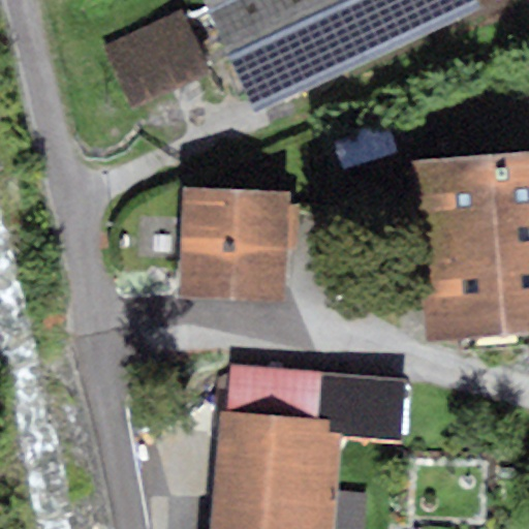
[(473,0),(203,0),(255,112),(477,8),(473,0)]
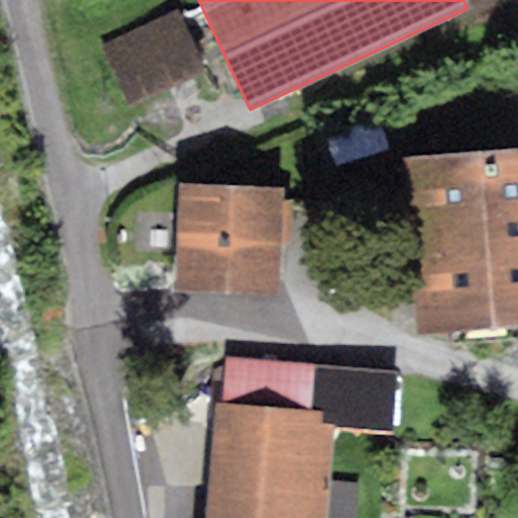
[(174,8),(99,42),(127,103),(202,69),(174,8)]
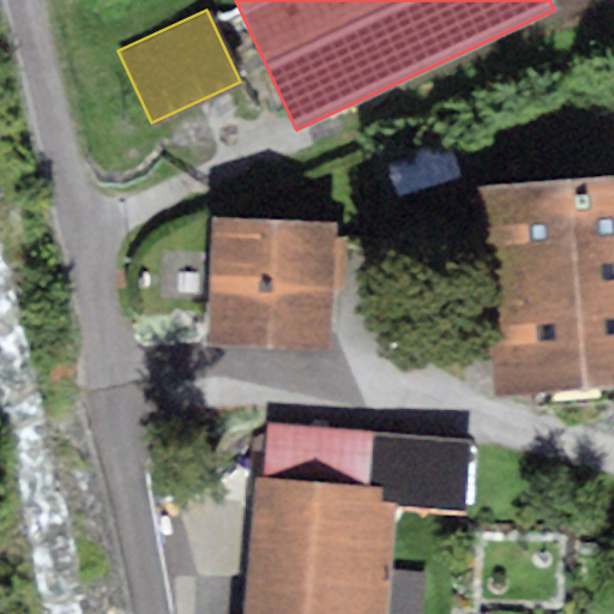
[(485,252),(613,241),(613,175),(480,185),(485,252)]
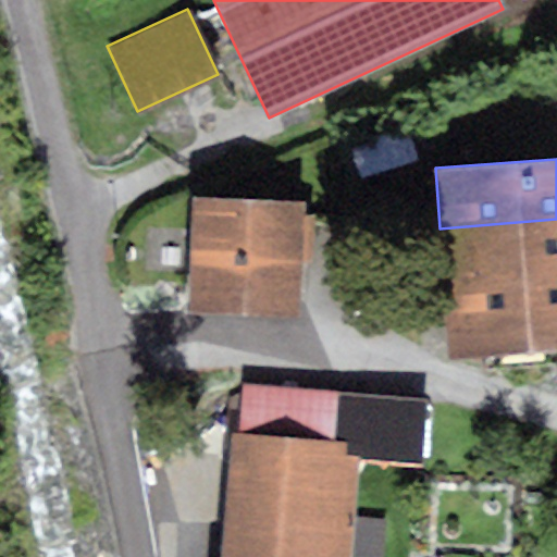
[(305,203),(193,197),(188,312),(298,316),(305,203)]
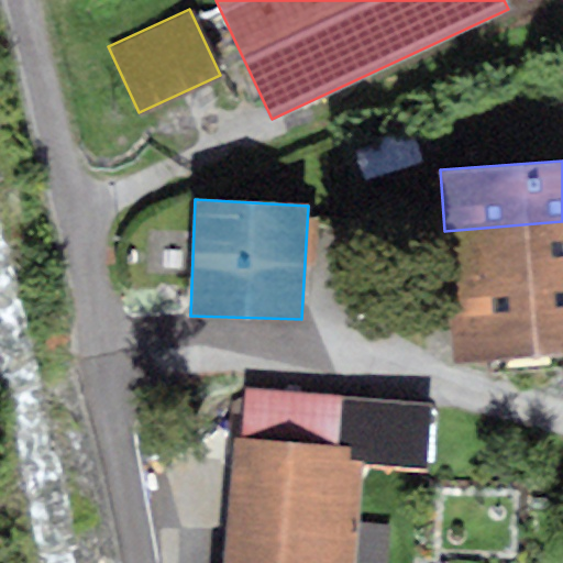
[(449,287),(562,277),(562,221),(444,231),(449,287)]
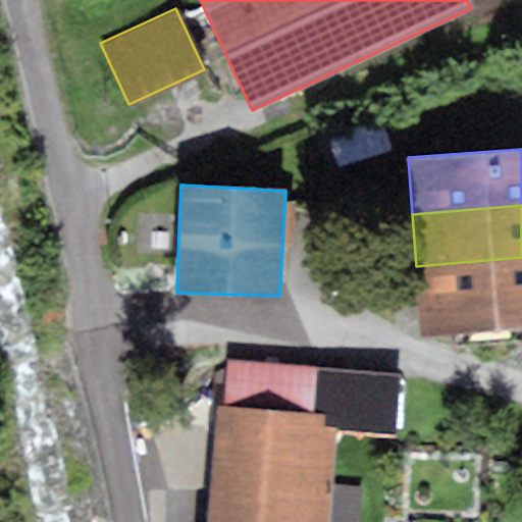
[(521,257),(416,266),(422,336),(521,327),(521,257)]
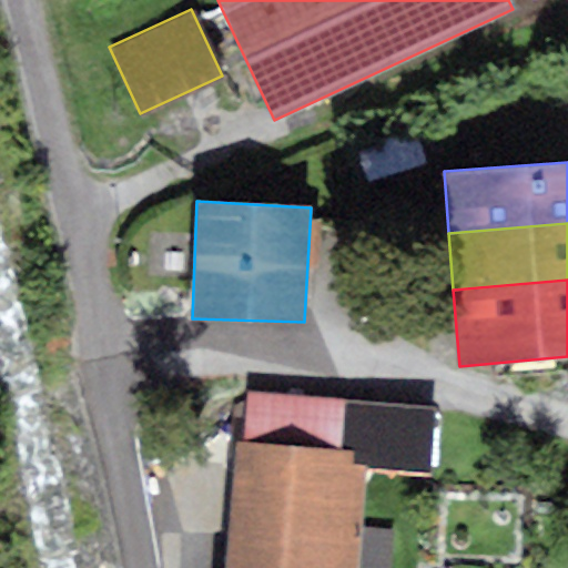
[(246,392),(243,444),(353,450),(352,466),(365,467),(364,472),(434,477),(439,405),(246,392)]
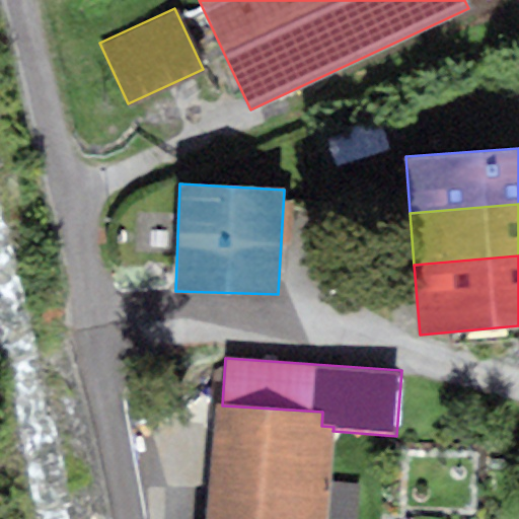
[(206,518),(325,518),(332,431),(334,427),(321,426),(322,412),(222,405),(215,404),(206,518)]
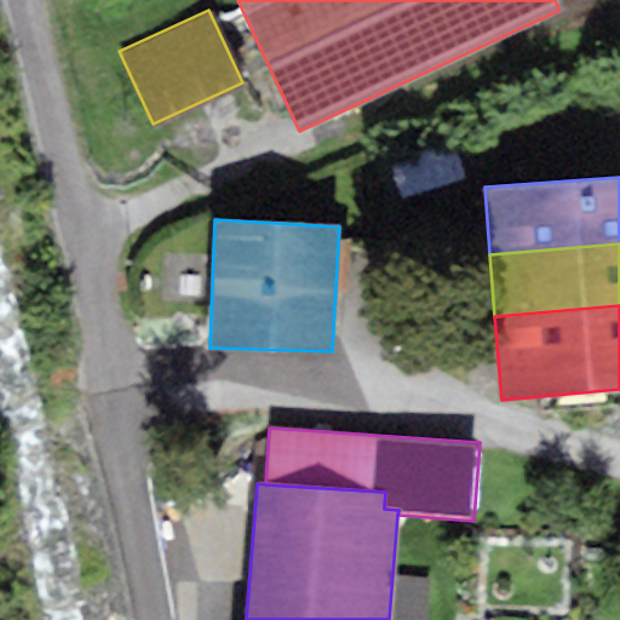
All buildings are outlined.
